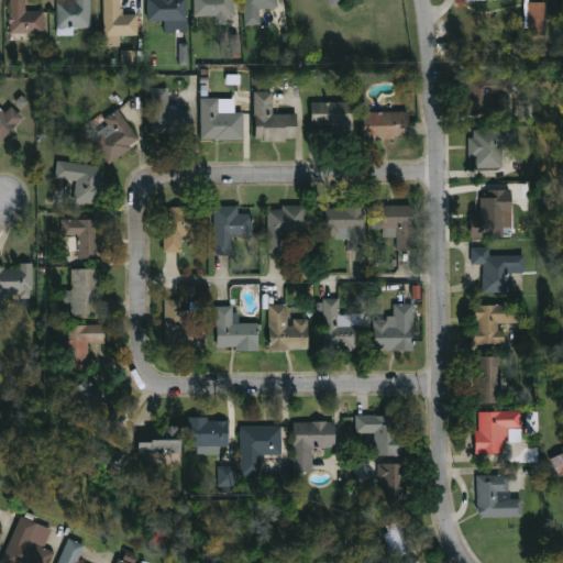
[(11,33),(11,0),(26,0),(26,11),(45,11),(45,33),(11,33)]
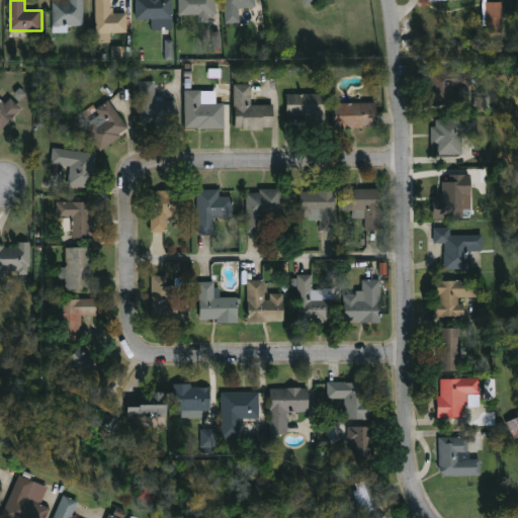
[(84,0),(84,25),(53,25),(53,0),(84,0)]
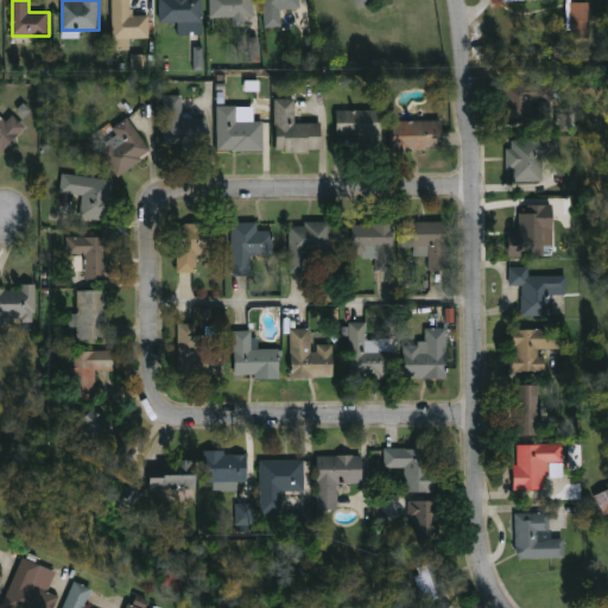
[(149,39),(113,39),(113,0),(133,0),(133,17),(149,17),(149,39)]
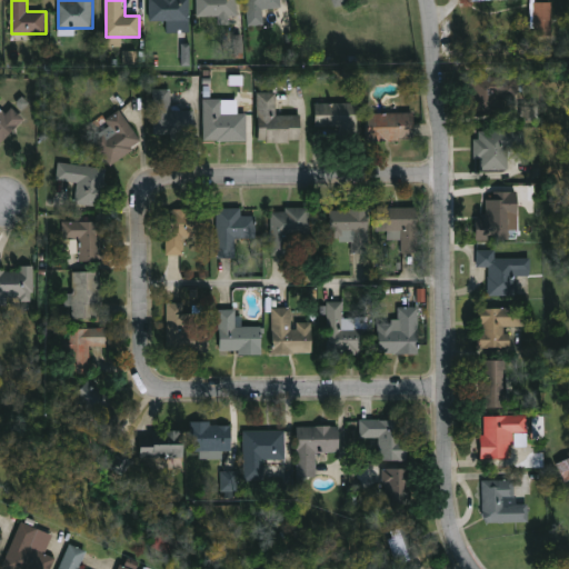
[(167,32),(167,21),(150,21),(150,0),(189,0),(189,32),(167,32)]
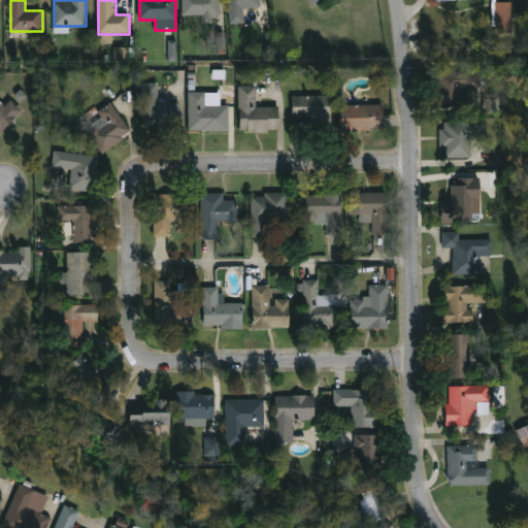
[(202,15),(184,15),(184,0),(220,0),(220,22),(202,22),(202,15)]
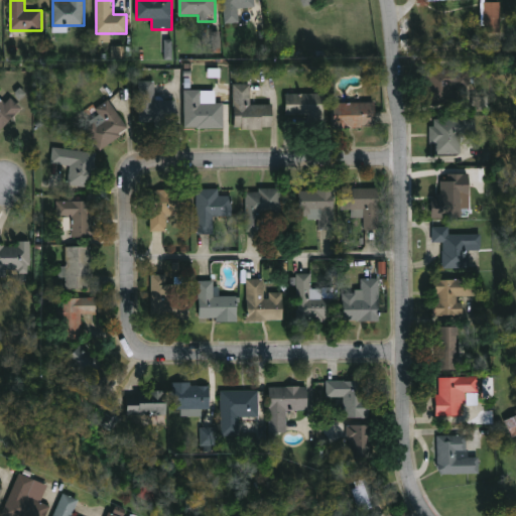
[(224,22),(224,0),(255,0),(255,8),(239,8),(239,22),(224,22)]
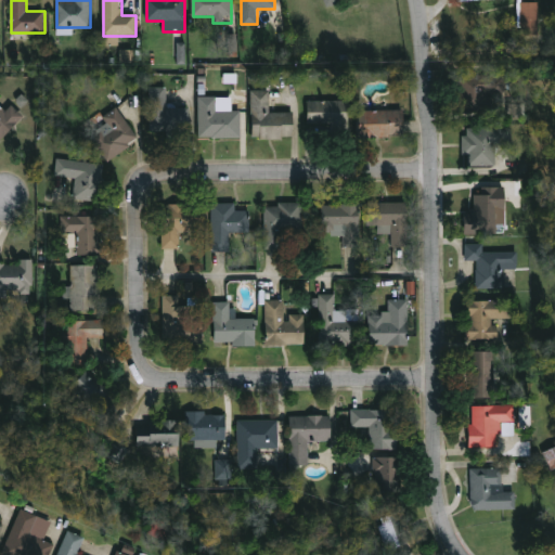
[(515,0),(521,0),(521,1),(537,1),(537,35),(520,35),(520,27),(515,27),(515,0)]
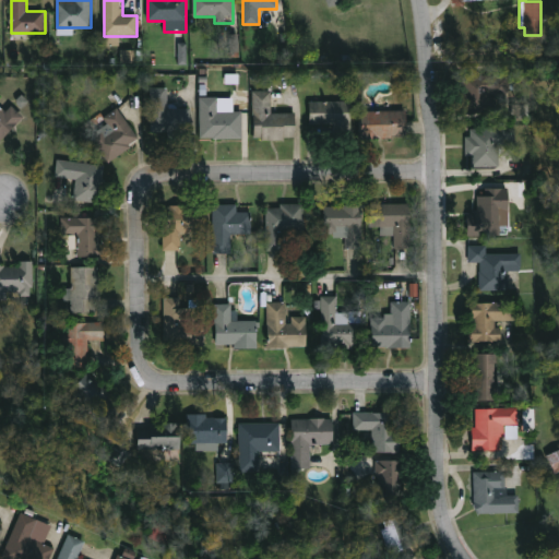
[(509,76),(463,76),(463,114),(490,114),(490,94),(509,94),(509,76)]
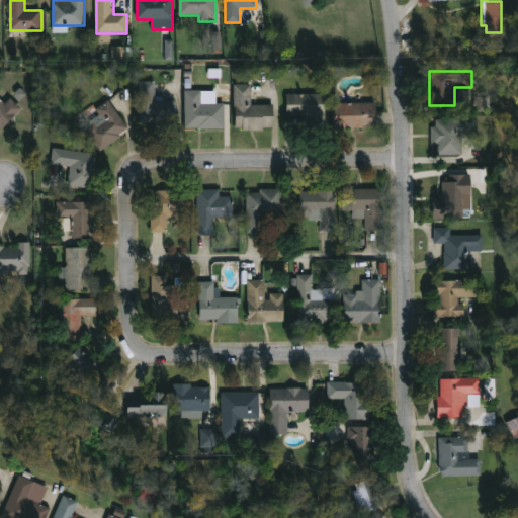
[(138,122),(138,81),(156,81),(156,122),(138,122)]
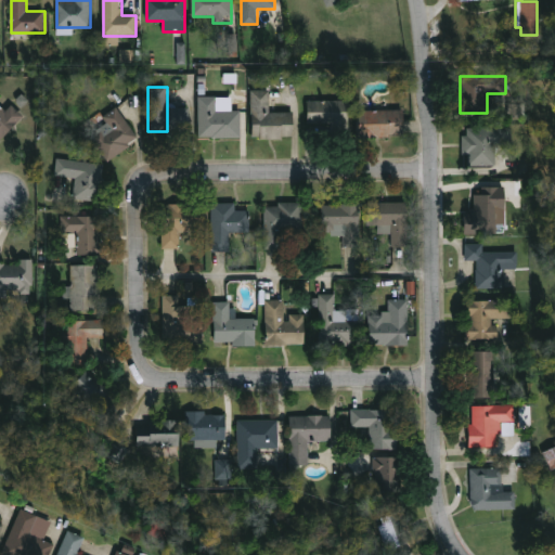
[(249,139),(249,90),(268,90),(268,113),(293,113),(293,139),(249,139)]
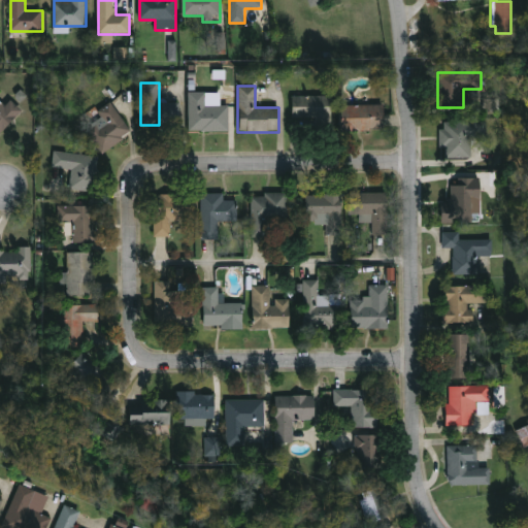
[(228,105),(228,131),(188,131),(188,92),(205,92),(205,105),(228,105)]
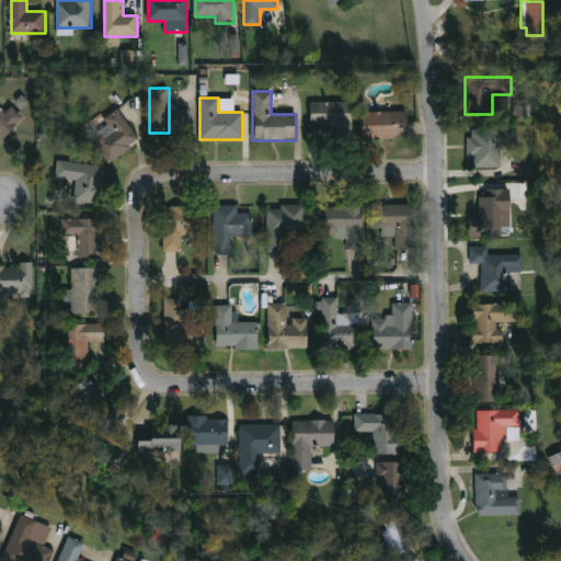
[(351,101),(351,135),(333,135),(333,127),(310,127),(310,101),(351,101)]
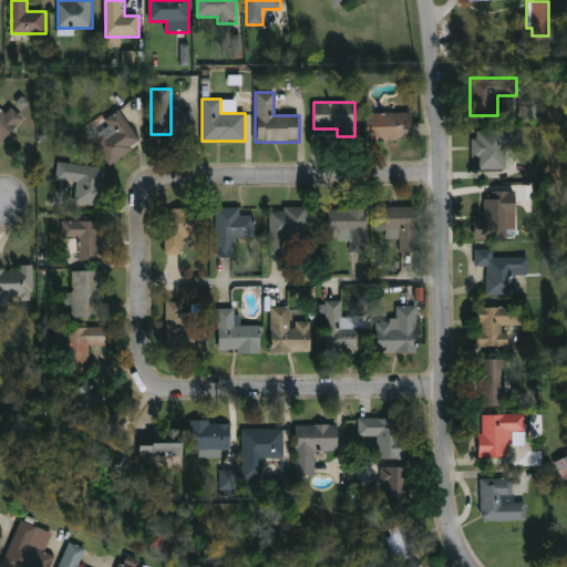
[(2,145),(0,143),(0,109),(7,115),(12,109),(26,121),(2,145)]
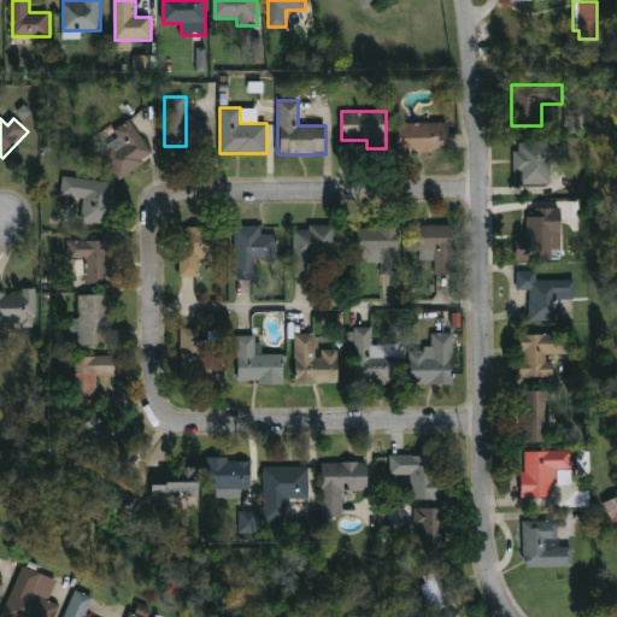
[(112,129),(129,119),(152,156),(119,177),(105,153),(121,144),(112,129)]
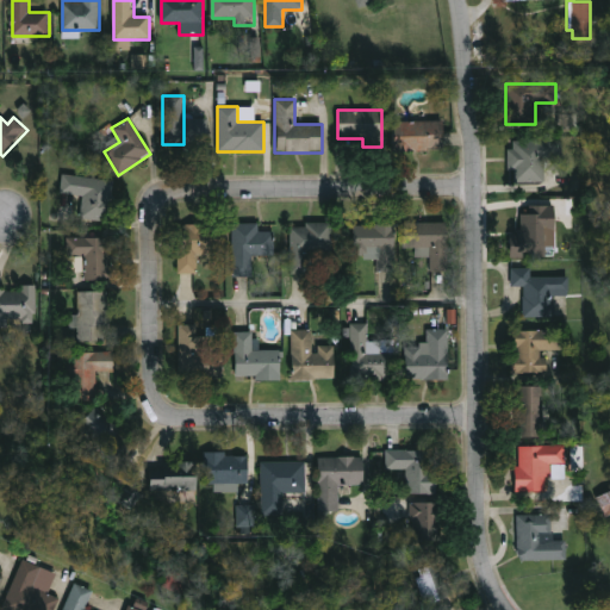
[(391,120),(442,120),(442,151),(391,151),(391,120)]
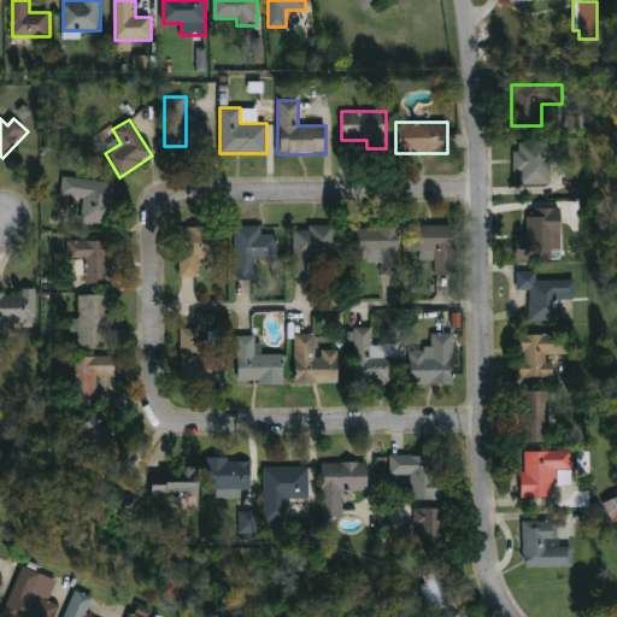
[(551,186),(513,184),(513,145),(551,145),(551,186)]
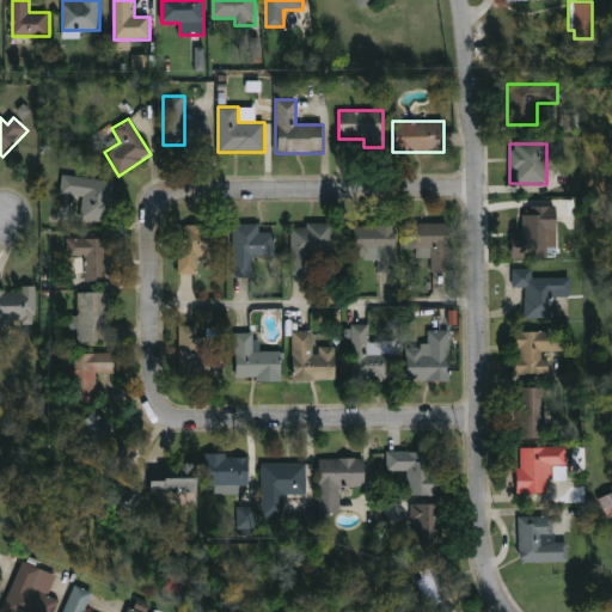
[(108,221),(80,219),(81,196),(60,195),(61,176),(111,179),(108,221)]
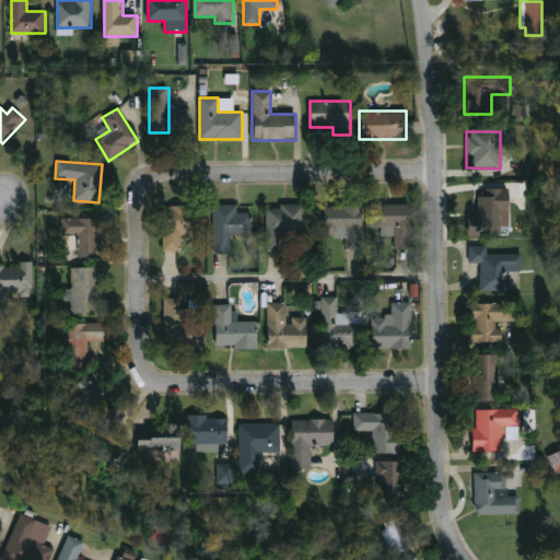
[(512,236),(474,236),(474,188),(512,188),(512,236)]
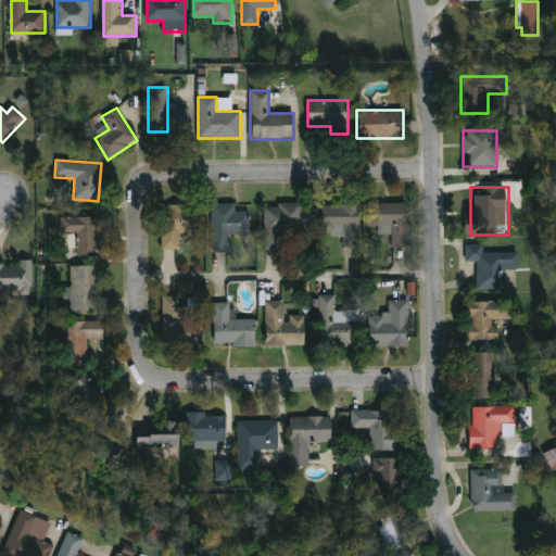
[(392,225),(366,225),(366,202),(408,202),(407,248),(391,248),(392,225)]
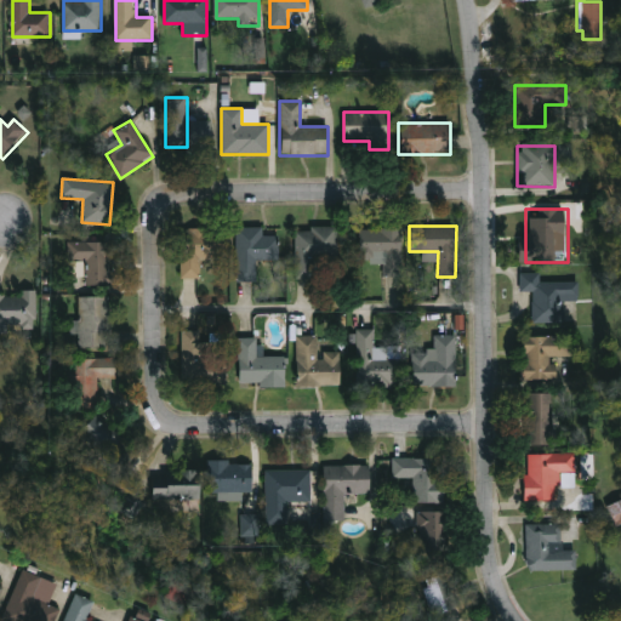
[(235,227),(262,227),(262,235),(278,235),(278,260),(256,260),(256,279),(235,279),(235,227)]
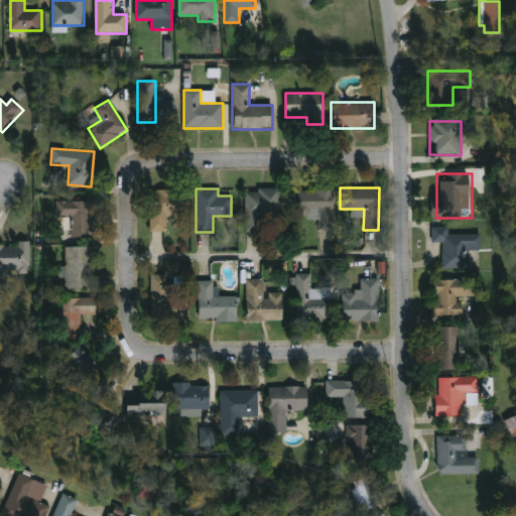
[(245,188),(278,188),(277,231),(245,230),(245,188)]
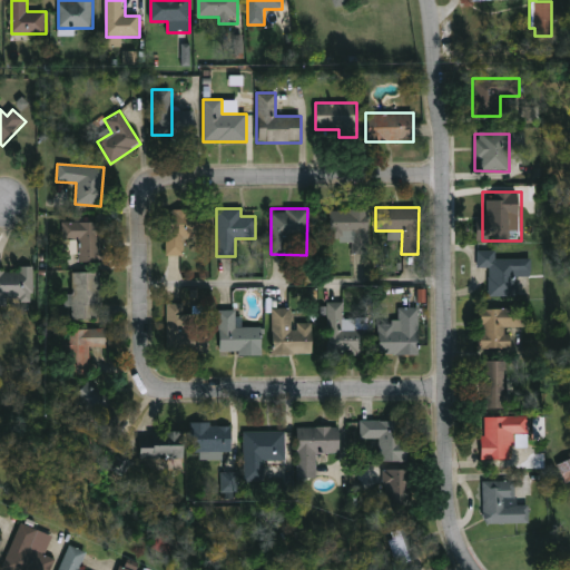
[(367,208),(367,254),(351,254),(351,239),(330,239),(330,208),(367,208)]
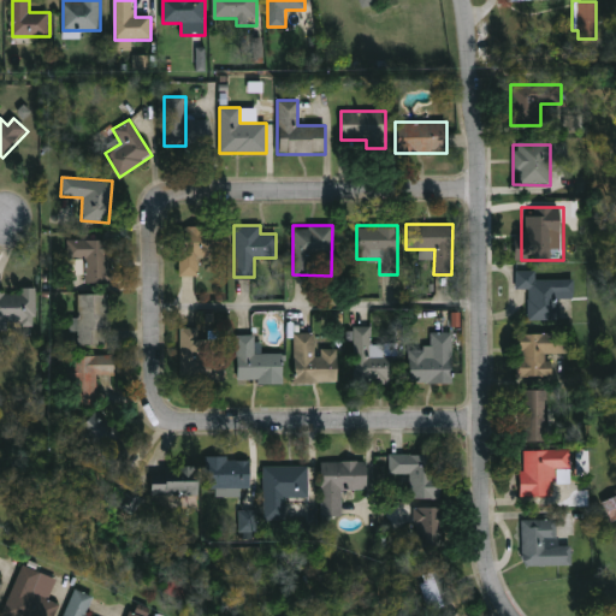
[(178,278),(179,226),(226,227),(225,279),(178,278)]
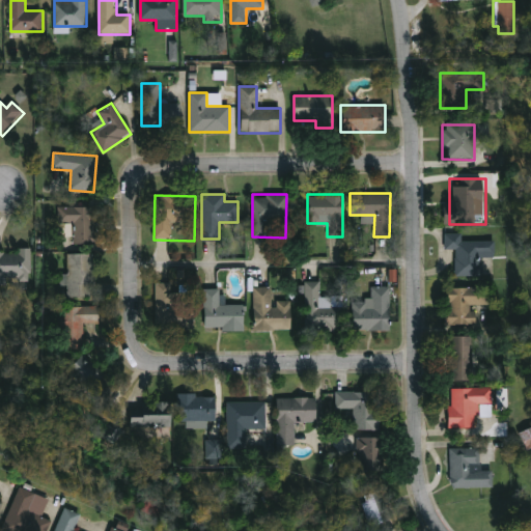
[(73,243),(73,223),(57,223),(57,206),(99,206),(99,243),(73,243)]
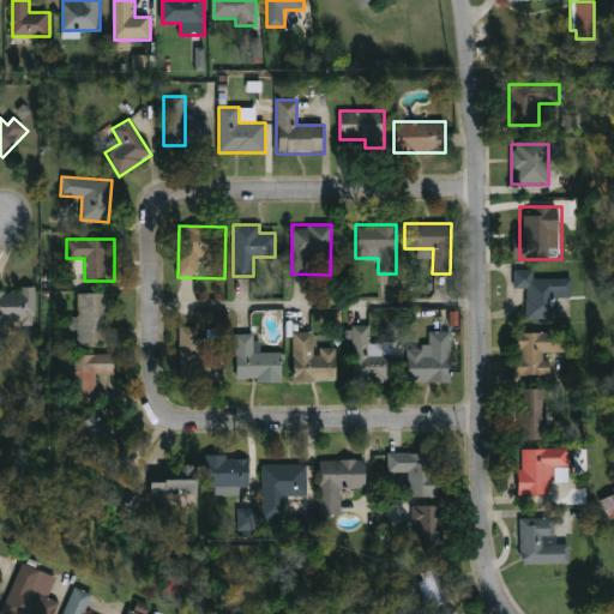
[(525,289),(513,289),(515,270),(543,270),(543,278),(561,278),(561,318),(525,318),(525,289)]
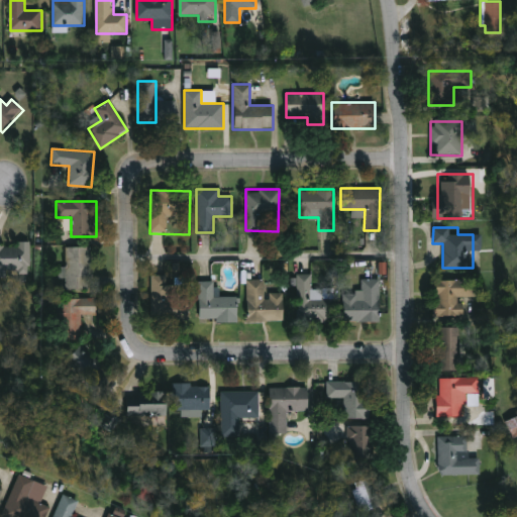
[(0,245),(31,245),(31,277),(0,277),(0,245)]
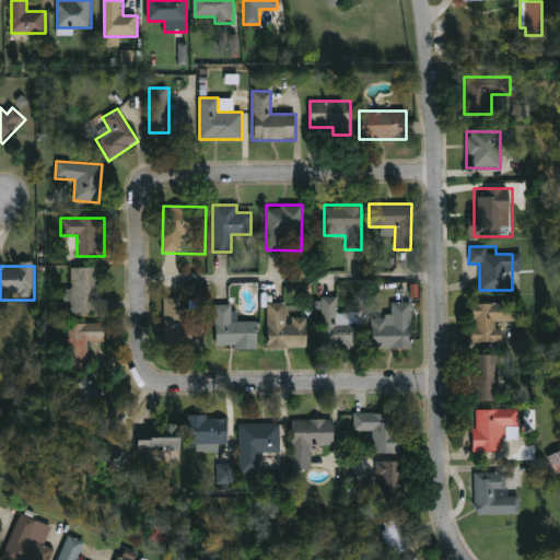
[(97,267),(97,313),(71,313),(71,267),(97,267)]
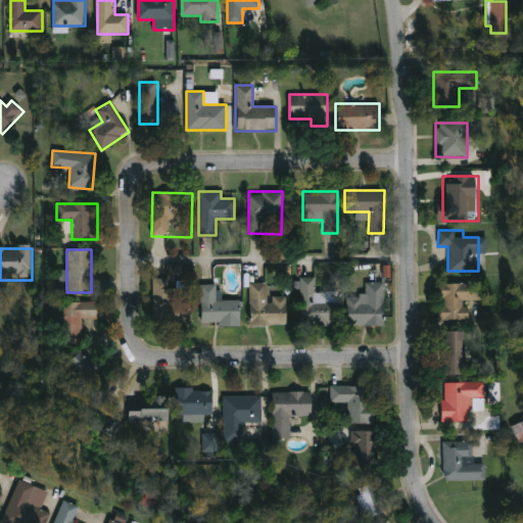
[(315,291),(337,291),(337,325),(298,325),(298,277),(315,277),(315,291)]
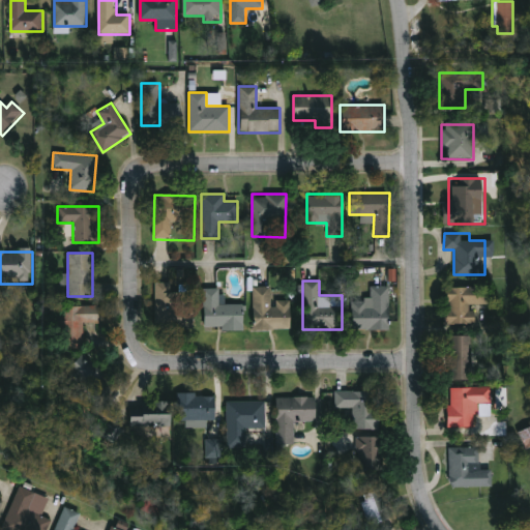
[(155,323),(155,282),(183,282),(183,323),(155,323)]
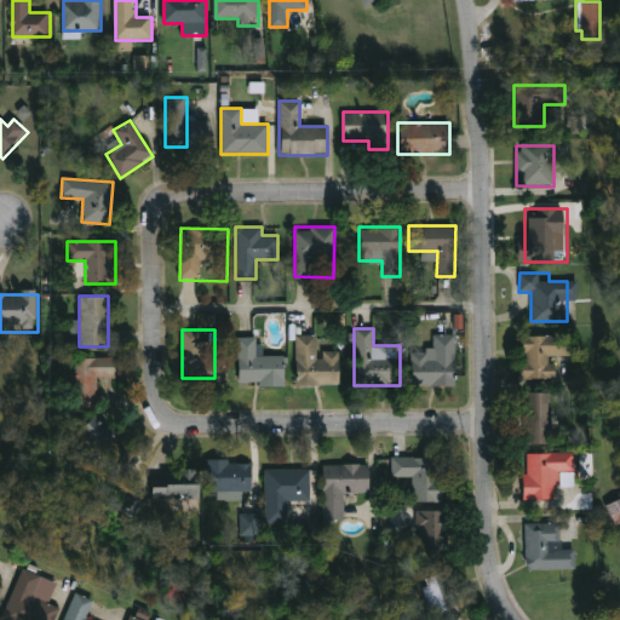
[(296,334),(316,334),(316,349),(340,349),(340,384),(296,384),(296,334)]
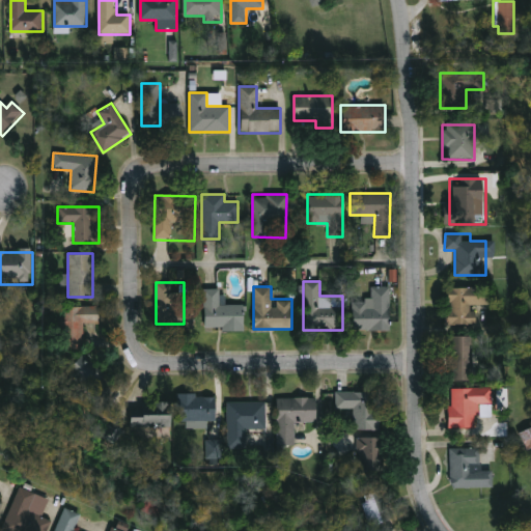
[(389,329),(353,329),(353,301),(371,301),(371,286),(389,286),(389,329)]
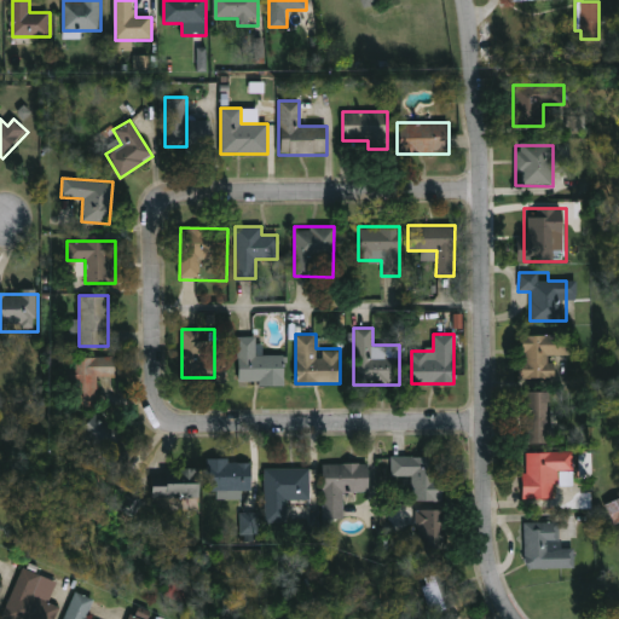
[(560,335),(560,354),(548,354),(548,377),(515,377),(515,335),(560,335)]
